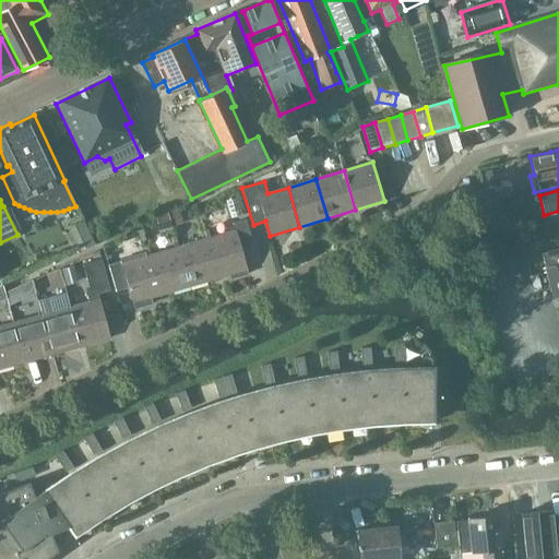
[(75,215),(59,219),(66,244),(81,239),(75,215)]
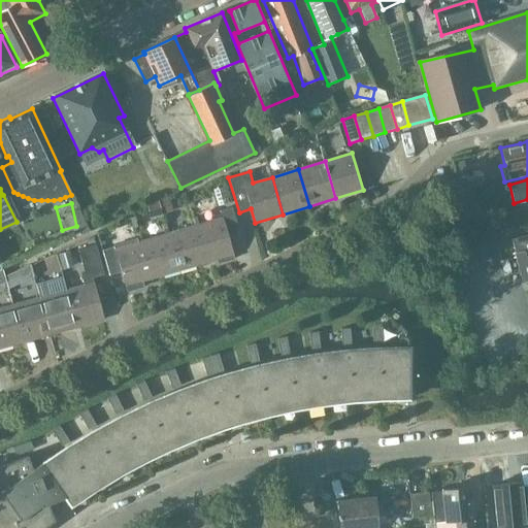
[(195,226),(205,262),(218,259),(219,263),(234,258),(233,255),(233,254),(227,231),(238,227),(232,207),(220,210),(222,219),(195,226)]
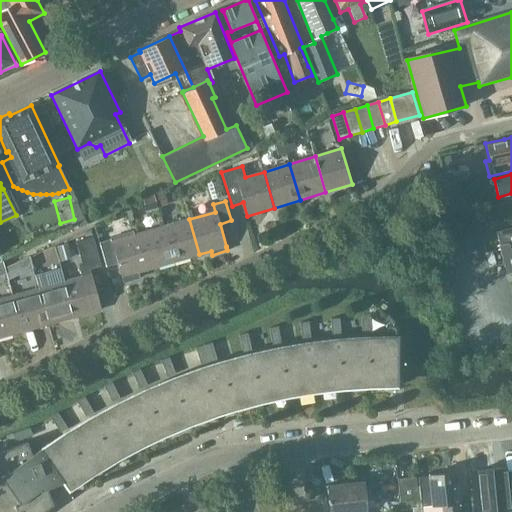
[(174,262),(199,254),(189,219),(164,227),(174,262)]
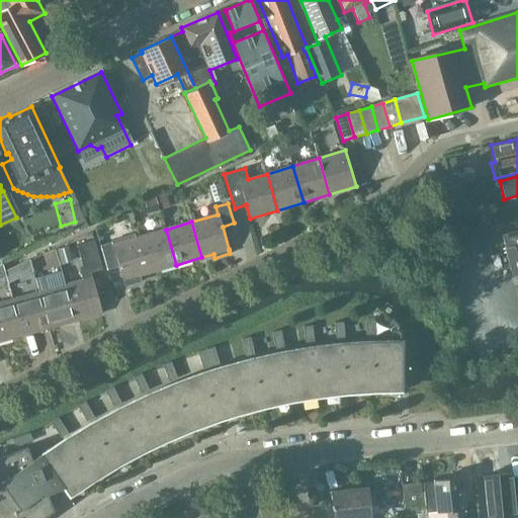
[(150,272),(176,265),(166,230),(140,238),(150,272)]
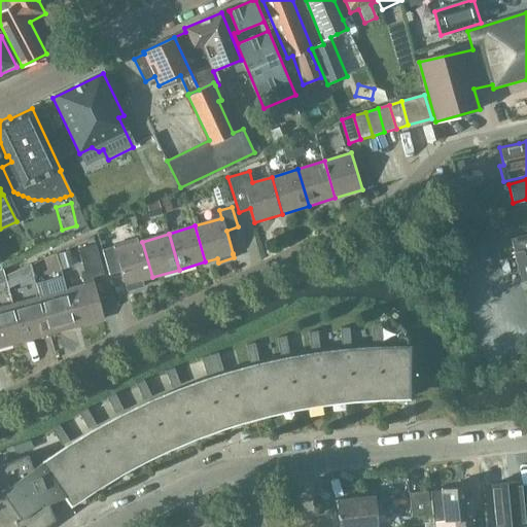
[(522,282),(526,280),(526,234),(511,239),(514,252),(512,252),(513,257),(515,256),(522,282)]
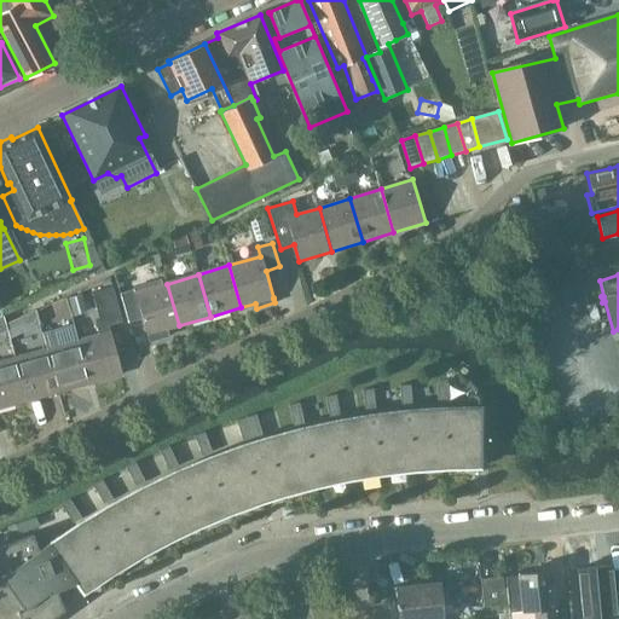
[(148,335),(179,325),(167,284),(134,294),(148,335)]
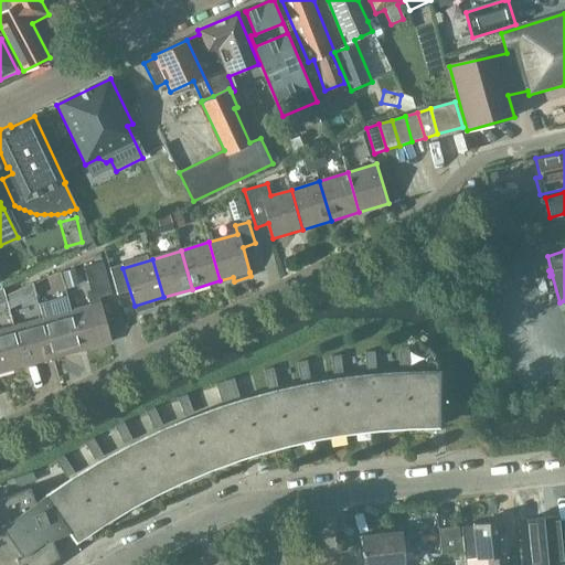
[(71,311),(82,351),(112,342),(99,298),(112,295),(102,262),(83,267),(89,291),(86,292),(89,306),(71,311)]
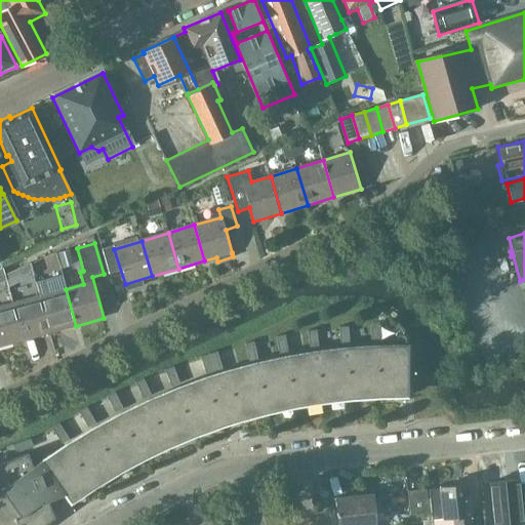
[(49,333),(76,326),(66,289),(39,296),(49,333)]
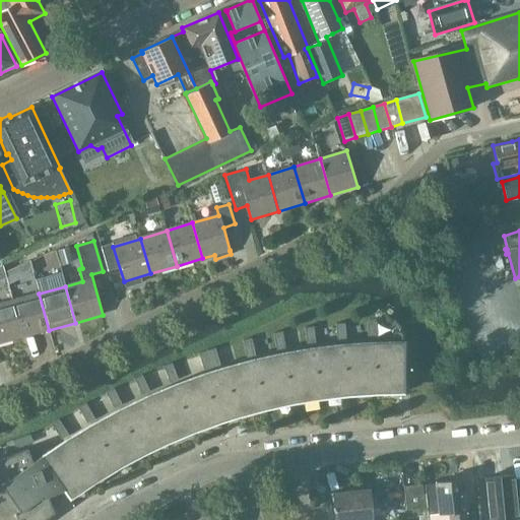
[(22,337),(49,330),(39,294),(12,301),(22,337)]
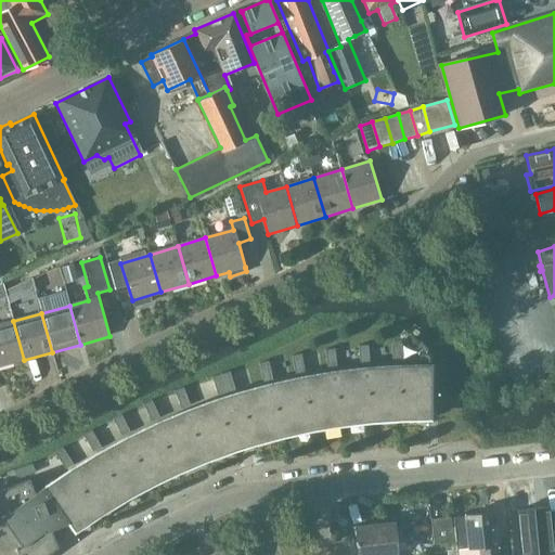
[(0,366),(24,360),(13,321),(0,324),(0,366)]
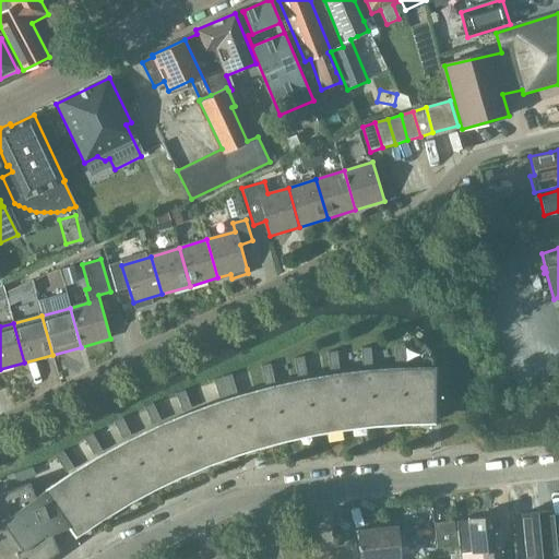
[(394,346),(395,366),(404,366),(404,345),(394,346)]
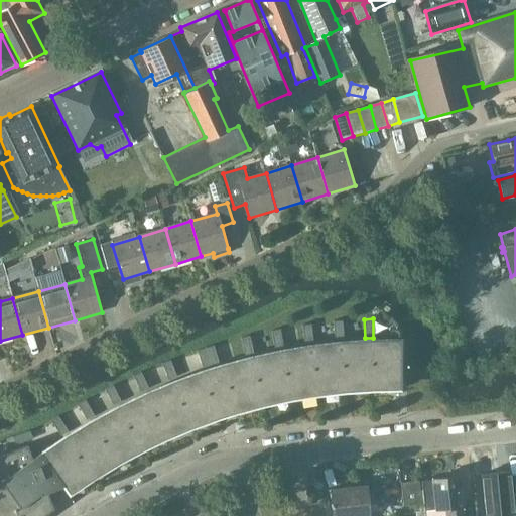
[(333,321),(335,340),(343,339),(342,320),(333,321)]
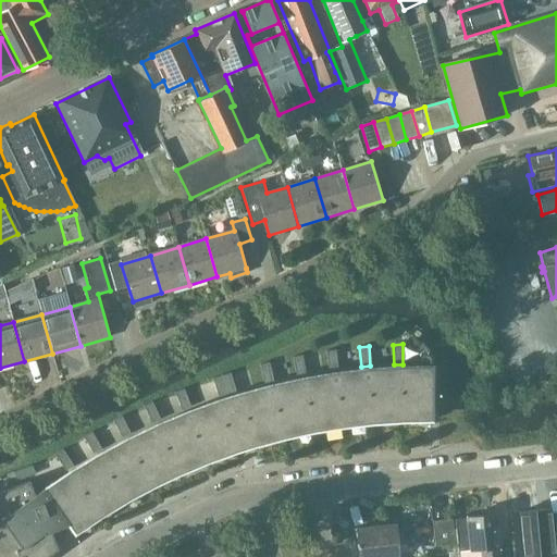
[(325,351),(329,371),(338,370),(335,350),(325,351)]
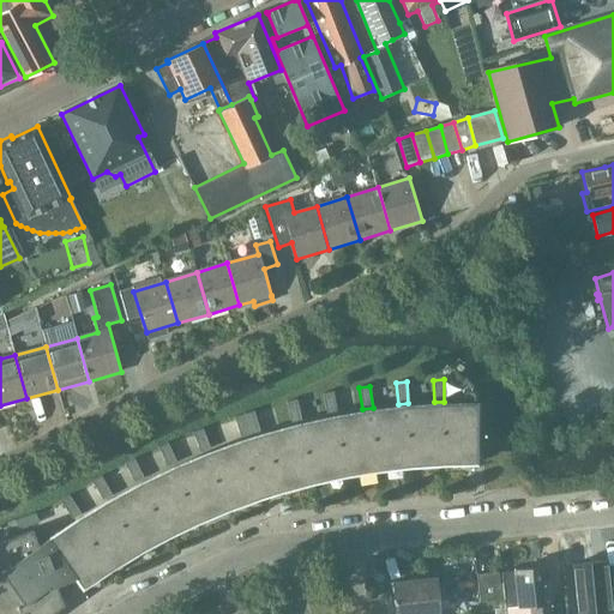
[(323,393),(326,415),(337,414),(332,392),(323,393)]
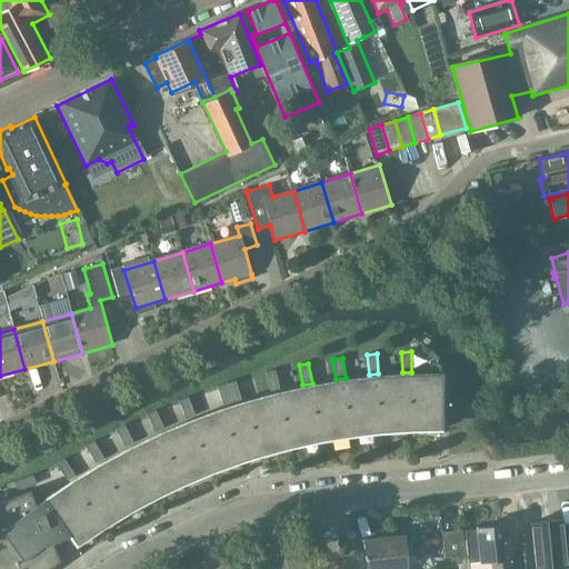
[(265,372),(269,392),(279,390),(275,370),(265,372)]
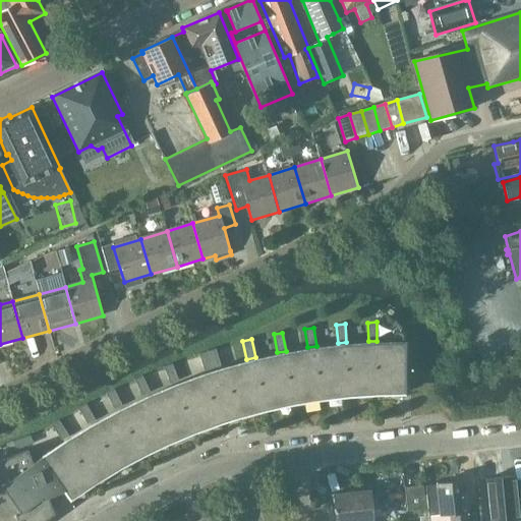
[(26,450),(0,460),(0,520),(43,520),(53,514),(47,498),(64,491),(69,500),(72,499),(96,482),(116,470),(140,457),(166,445),(169,443),(192,433),(221,423),(219,419),(235,414),(236,418),(266,410),(290,405),(321,400),(345,397),(349,397),(373,395),(404,394),(404,342),(394,343),(374,344),(344,346),(313,349),(284,354),(253,360),(221,369),(221,370),(206,374),(201,375),(173,386),(149,397),(117,411),(91,425),(67,440),(49,452),(40,458),(33,463),(26,450)]
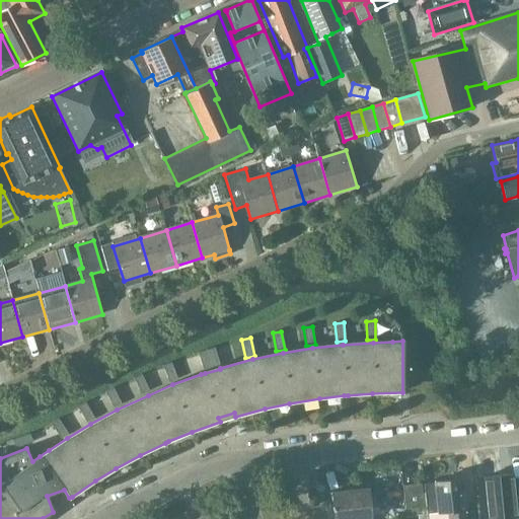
[(206,350),(211,368),(220,365),(214,348),(206,350)]
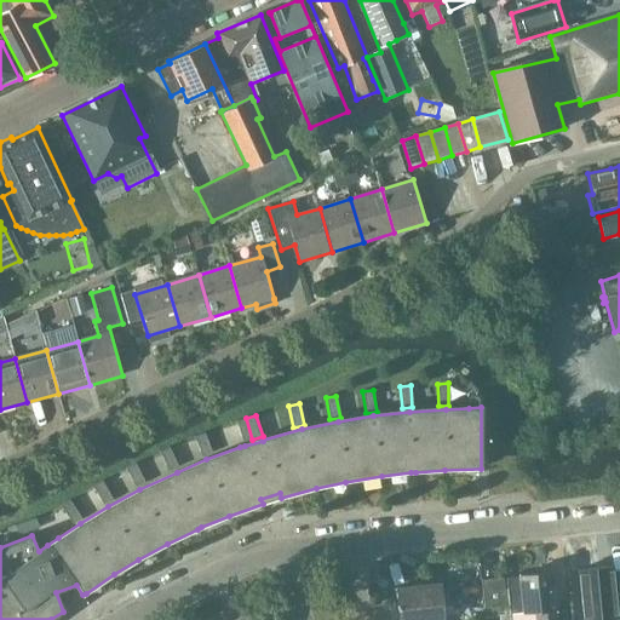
[(242,442),(252,440),(246,418),(236,422),(242,442)]
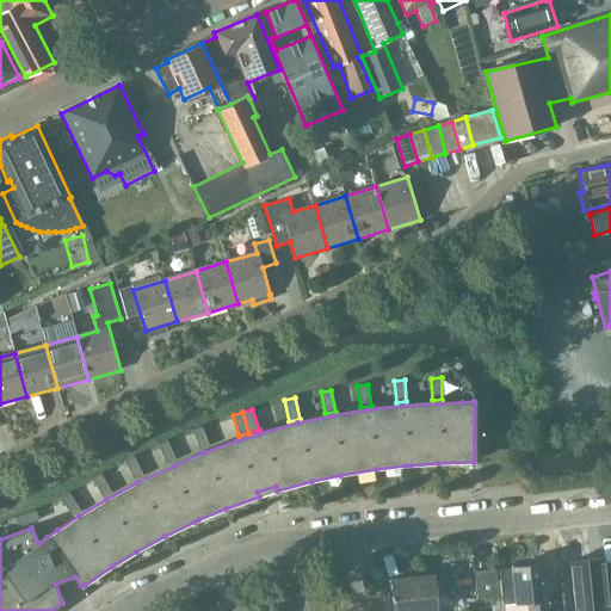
[(199,450),(209,446),(201,426),(191,430),(199,450)]
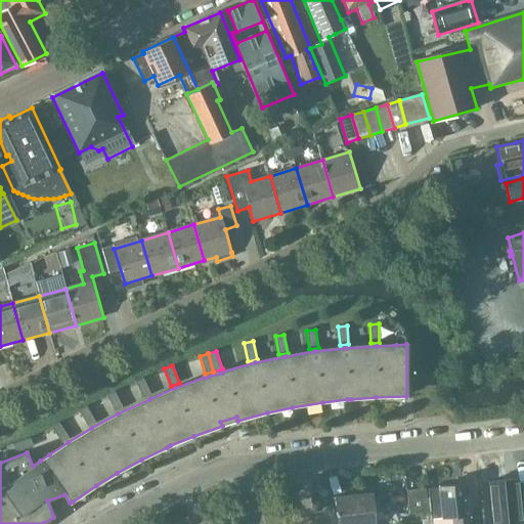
[(142,398),(150,394),(143,378),(134,382),(142,398)]
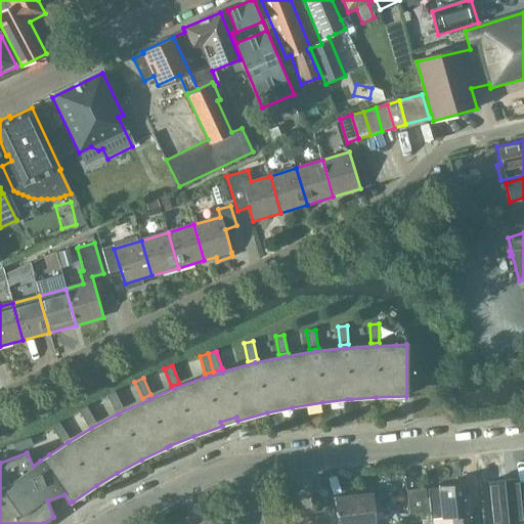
[(115,411),(123,407),(114,391),(106,395),(115,411)]
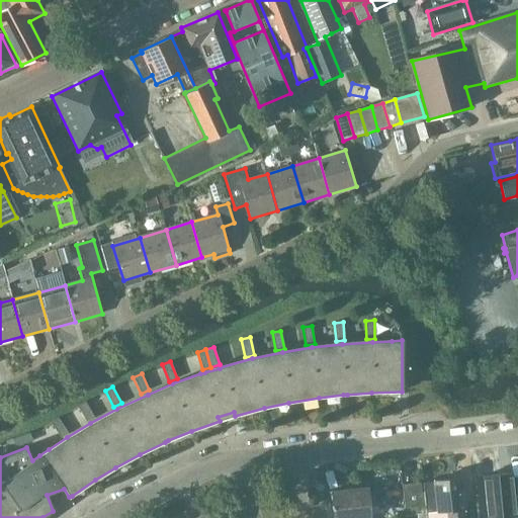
[(86,422),(94,418),(85,402),(77,406),(86,422)]
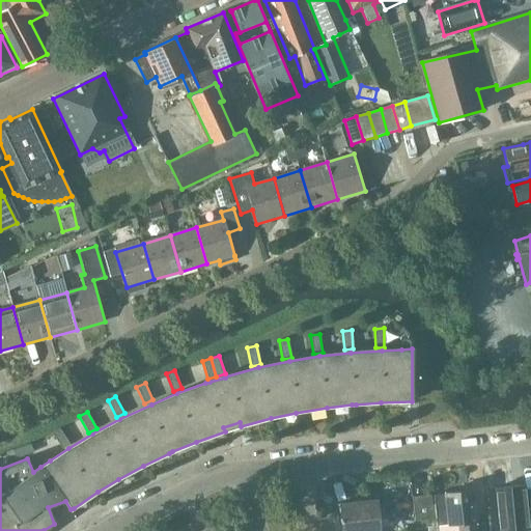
[(61,449),(70,444),(59,428),(52,432),(61,449)]
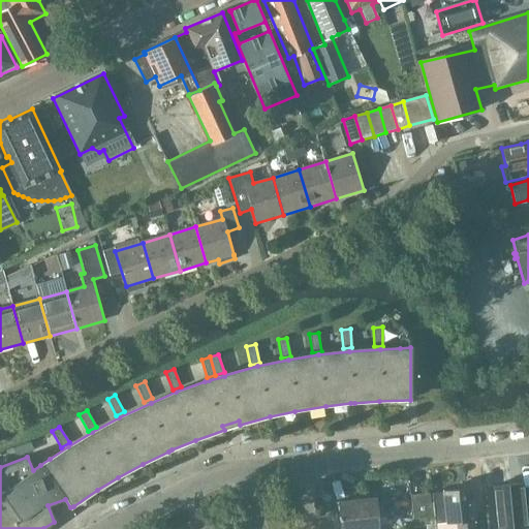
[(12,448),(12,449),(16,457),(33,450),(30,441),(12,448)]
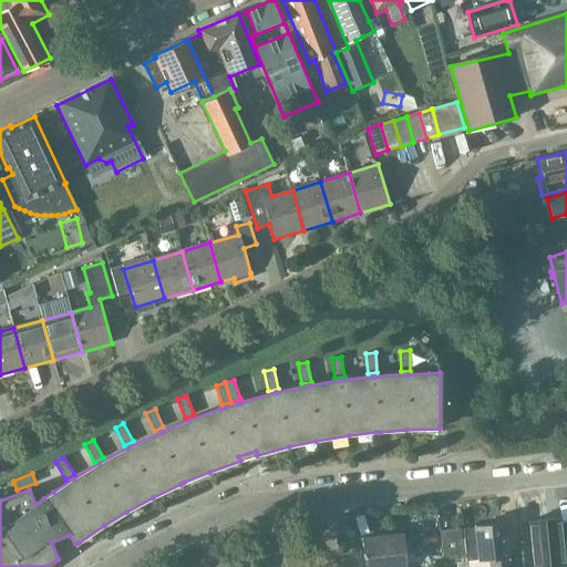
[(566,566),(566,527),(560,528),(559,518),(529,521),(532,552),(549,549),(552,566),(558,565),(558,566),(566,566)]
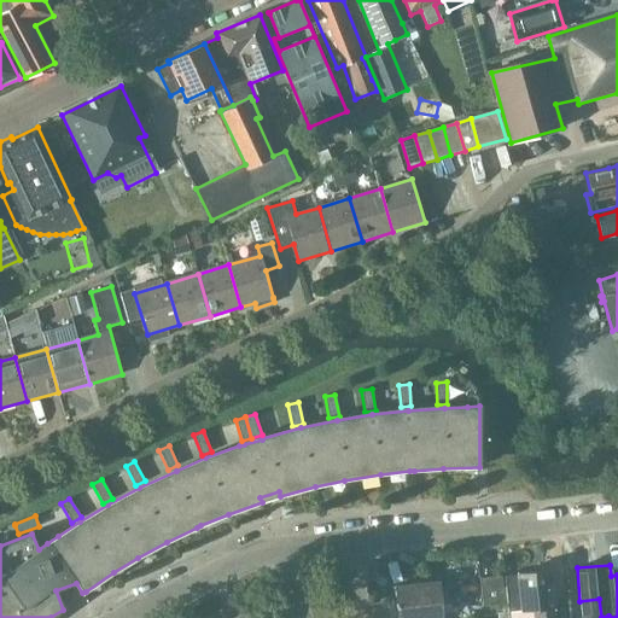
[(507,611),(522,610),(534,608),(535,617),(553,617),(553,607),(554,607),(549,571),(518,573),(519,588),(505,589),(507,611)]
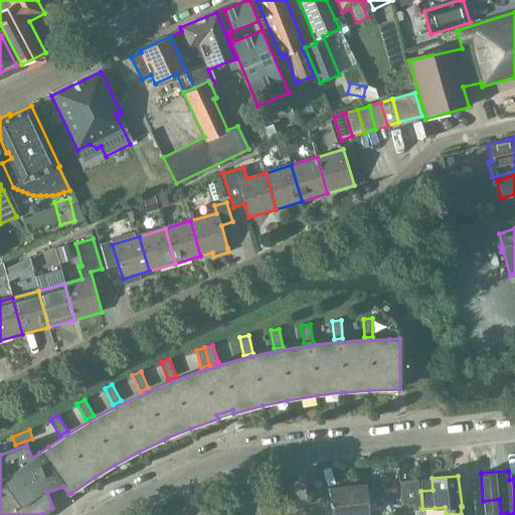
[(399,482),(401,504),(419,502),(417,480),(399,482)]
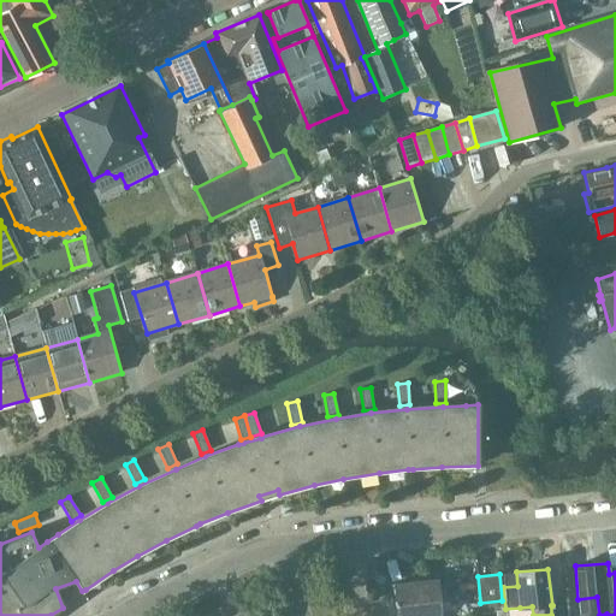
[(449,603),(439,604),(436,581),(394,585),(396,615),(451,615),(450,604),(449,603)]
